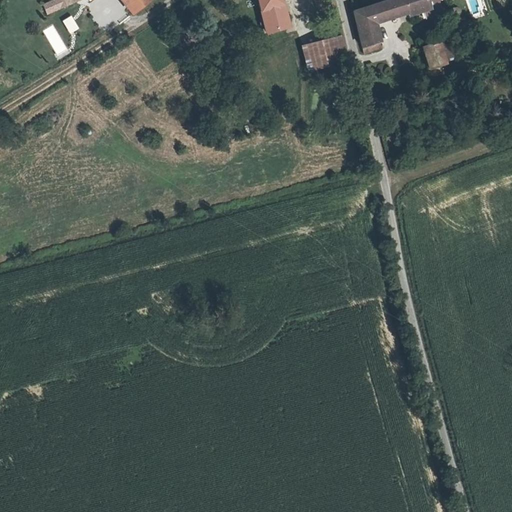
[(53,0),(42,3),(45,12),(84,0),(120,0),(131,12),(145,0),(53,0)]
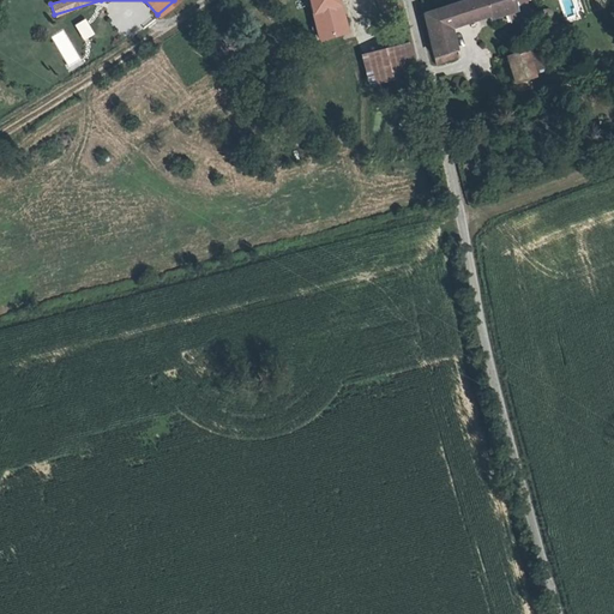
[(304,0),(307,11),(335,6),(332,0),(304,0)]
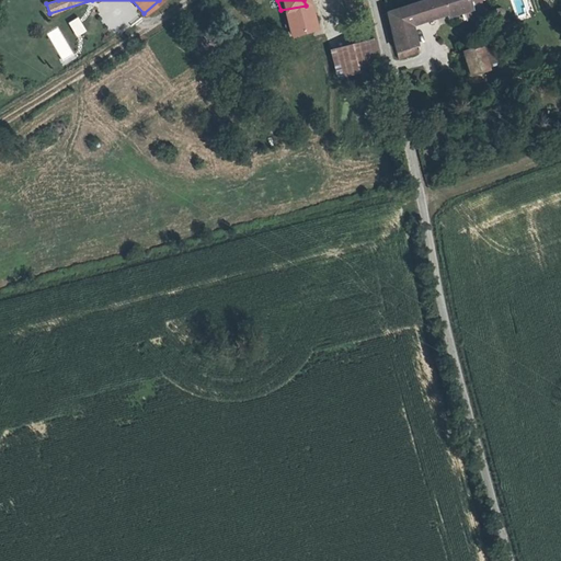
[(422,0),(382,13),(395,61),(416,55),(408,29),(431,21),(424,0),(422,0)]
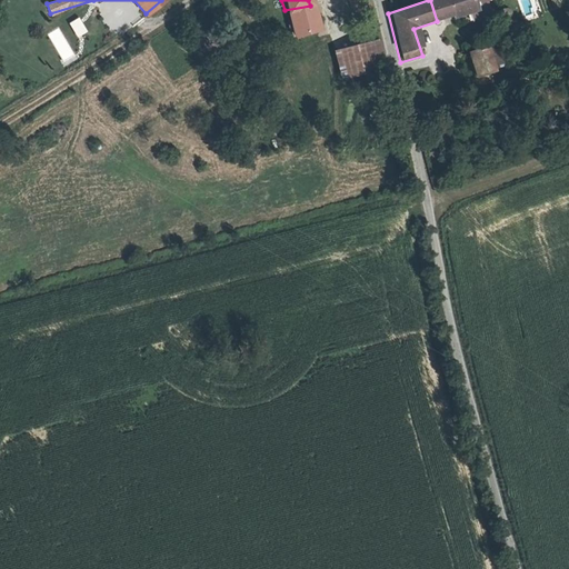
[(430,0),(437,21),(449,17),(450,20),(472,12),(468,0),(430,0)]
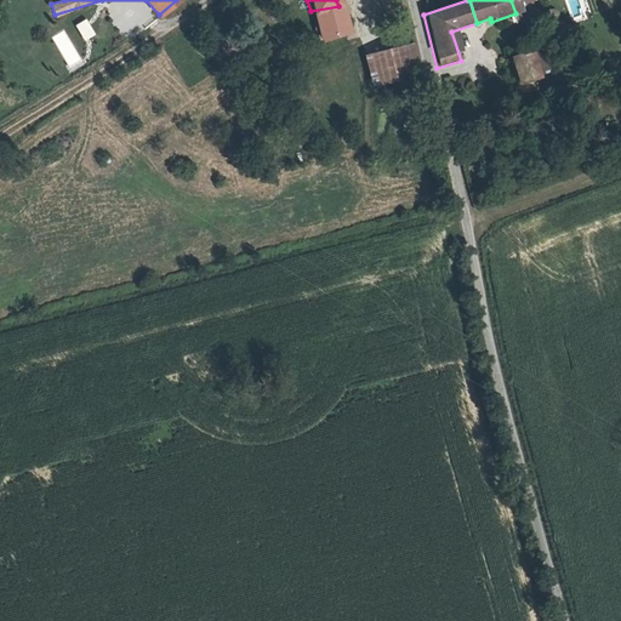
[(345,29),(339,6),(311,11),(317,35),(345,29)]
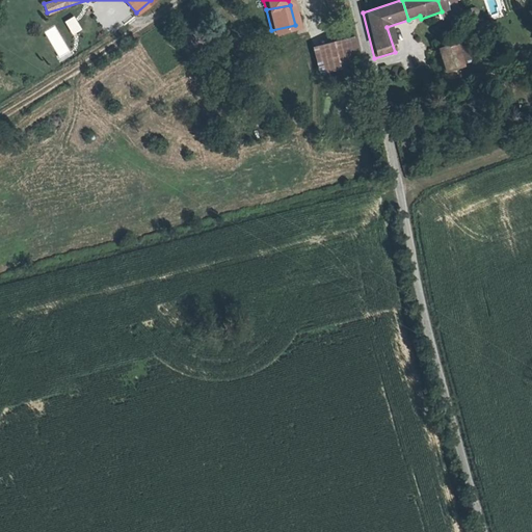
[(74,17),(65,22),(71,31),(79,26),(74,17)]
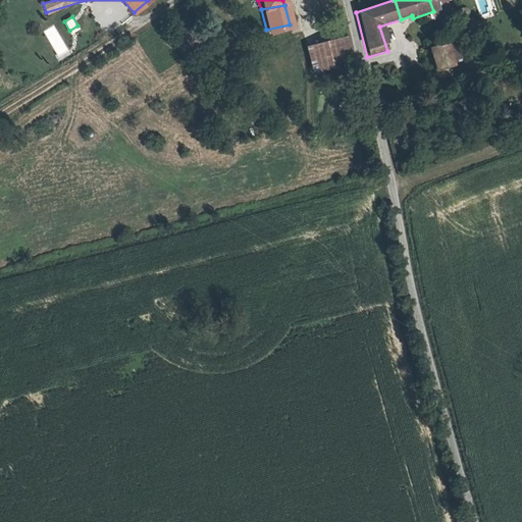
[(43,31),(60,61),(71,54),(54,23),(43,31)]
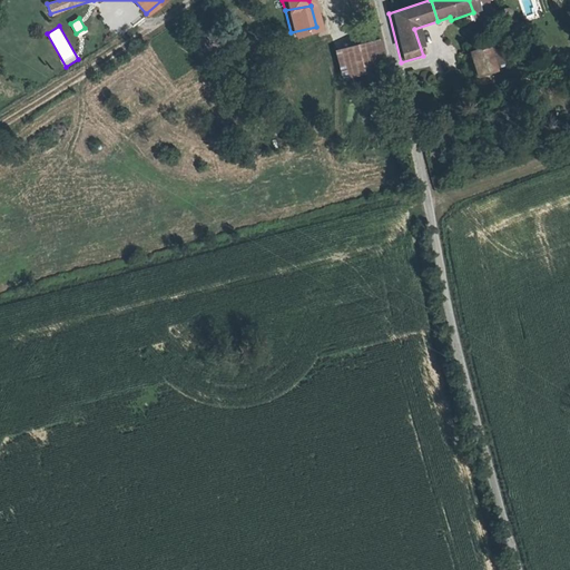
[(384,67),(377,40),(337,50),(344,78),(384,67)]
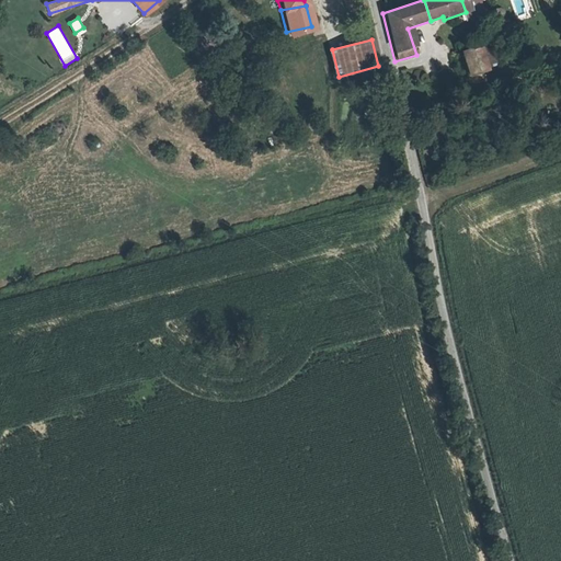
[(465,76),(482,71),(477,50),(459,55),(465,76)]
